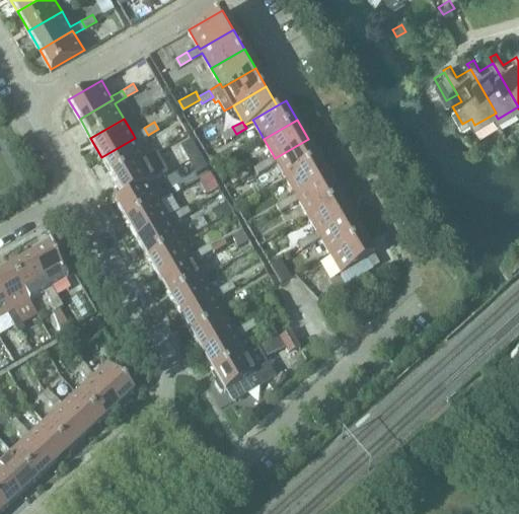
[(236,134),(232,127),(222,133),(226,140),(236,134)]
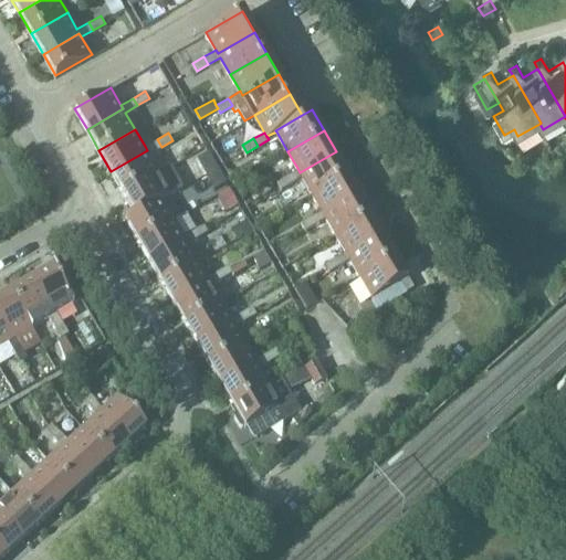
[(149,154),(161,147),(157,139),(145,146),(147,150),(111,171),(123,191),(159,170),(149,154)]
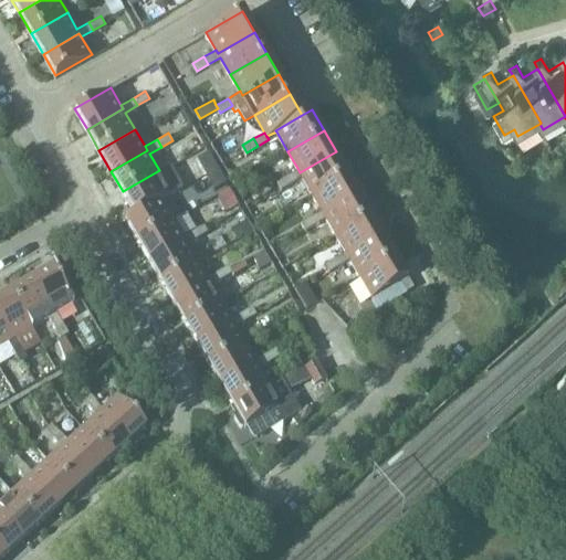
[(208,149),(196,156),(205,171),(217,165),(208,149)]
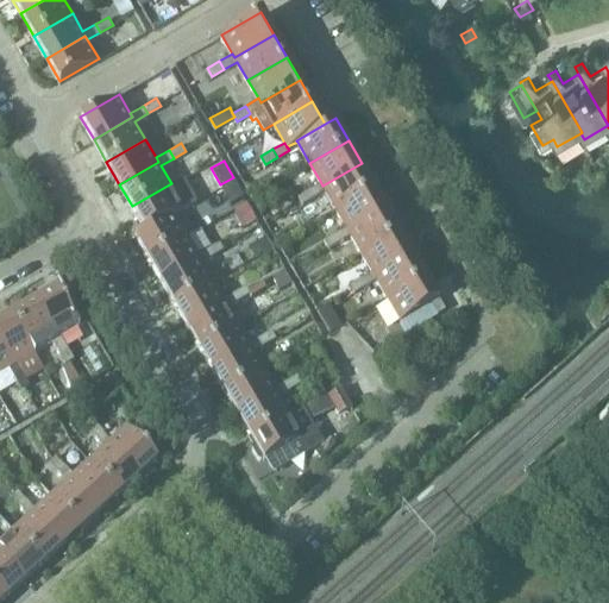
[(325,189),(336,207),(375,184),(362,163),(322,186),(320,181),(309,187),(314,195),(325,189)]
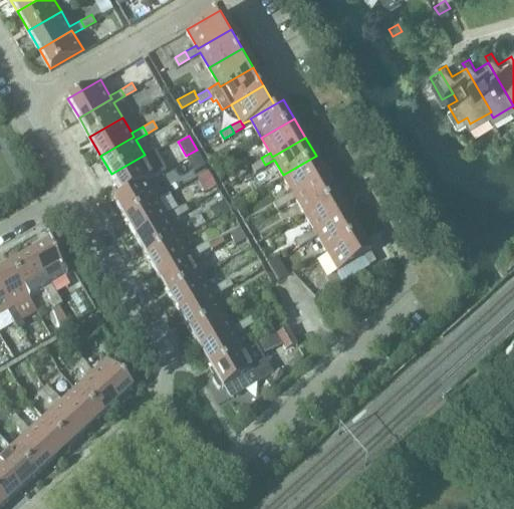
[(166,168),(155,149),(145,155),(111,174),(122,192),(122,193),(147,179),(166,168)]
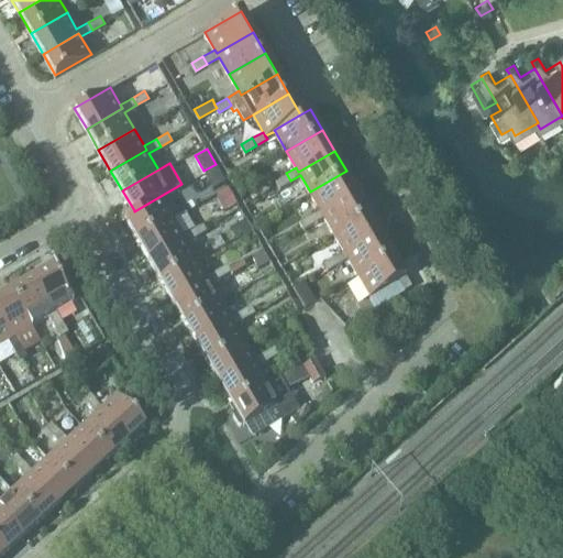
[(216,164),(203,171),(212,186),(224,179),(216,164)]
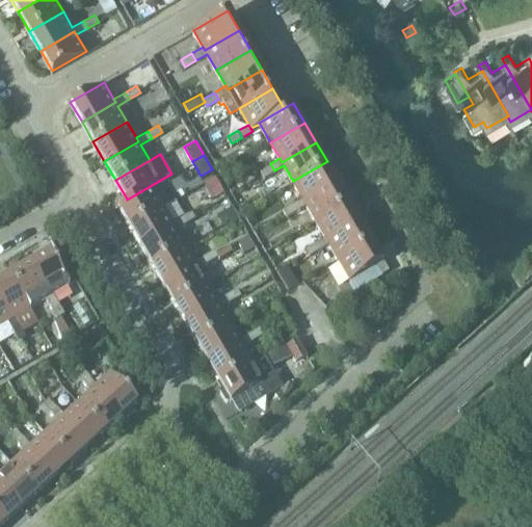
[(338,181),(327,161),(293,181),(302,196),(304,201),(338,181)]
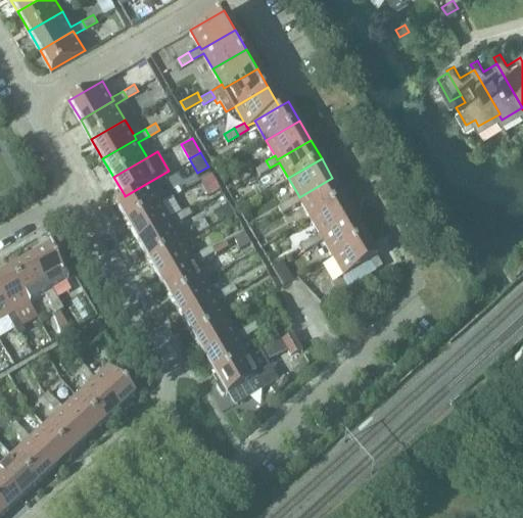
[(266,160),(255,167),(259,174),(270,168),(266,160)]
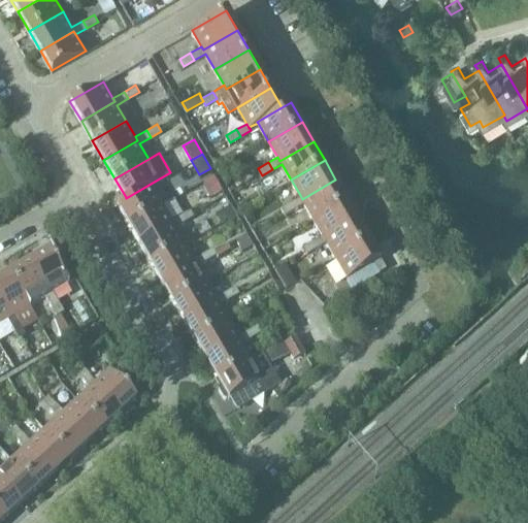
[(213,173),(202,180),(205,185),(210,194),(222,188),(213,173)]
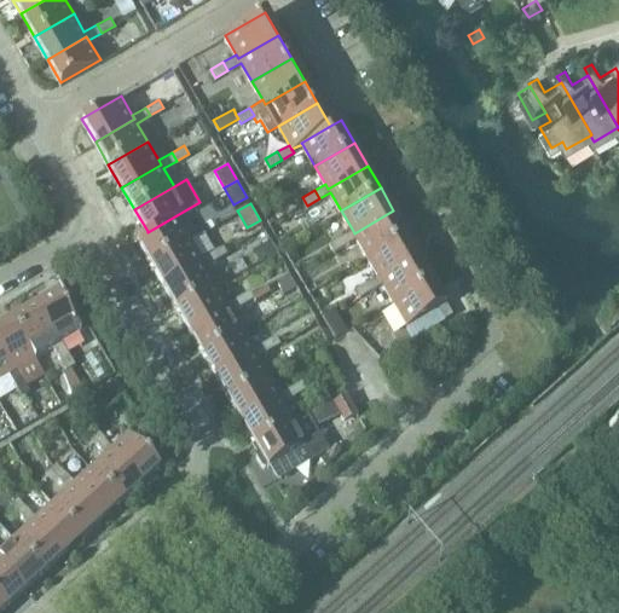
[(357,237),(368,256),(406,233),(393,210),(354,233),(352,229),(340,236),(345,244),(357,237)]
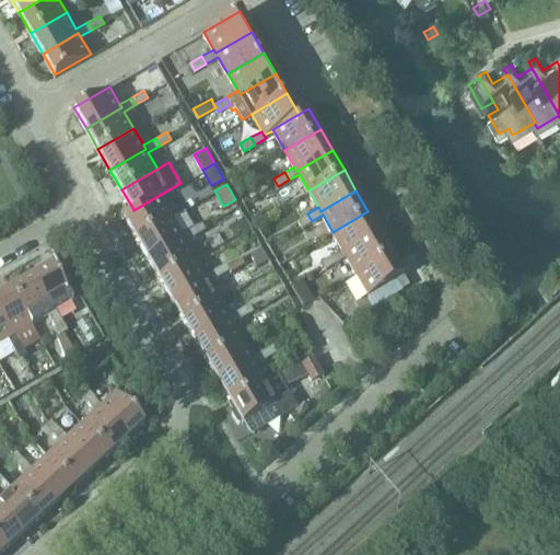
[(160,195),(133,210),(133,209),(124,215),(136,236),(172,216),(160,195)]
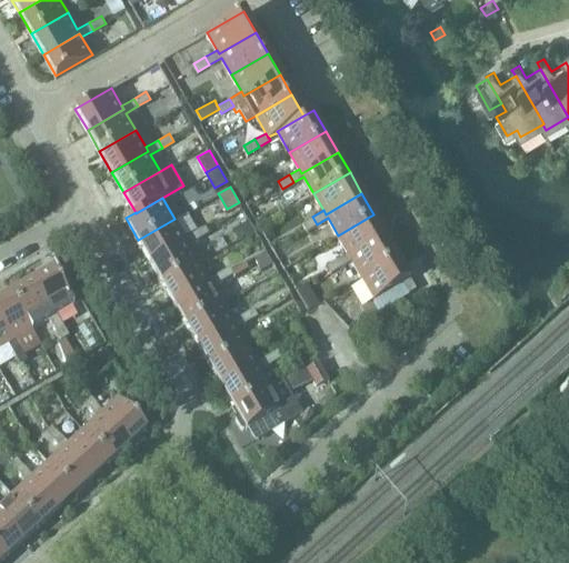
[(338,235),(347,252),(349,255),(386,234),(373,214),(338,235)]
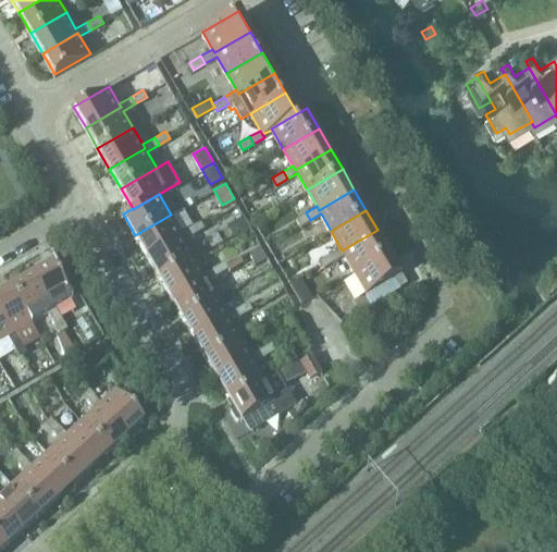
[(310,220),(306,212),(296,218),(300,225),(310,220)]
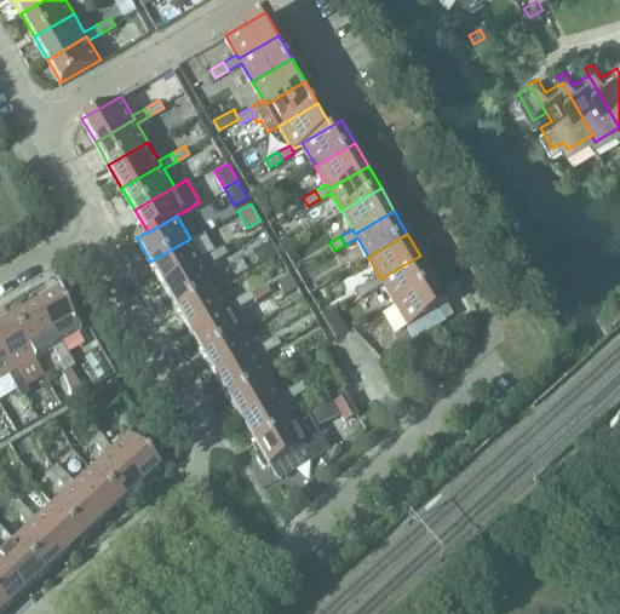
[(270,237),(259,244),(267,256),(276,250),(270,237)]
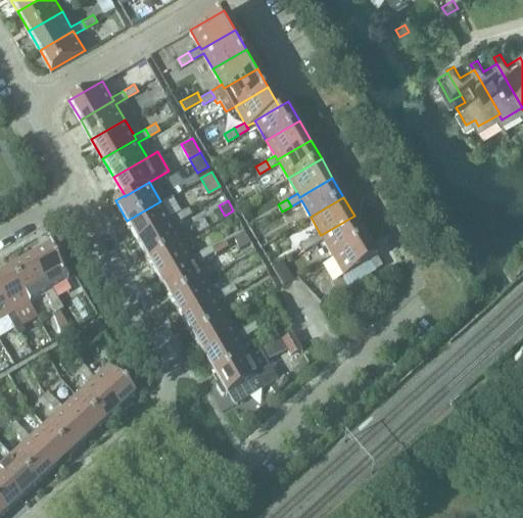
[(160,201),(127,221),(138,239),(172,220),(170,217),(160,201)]
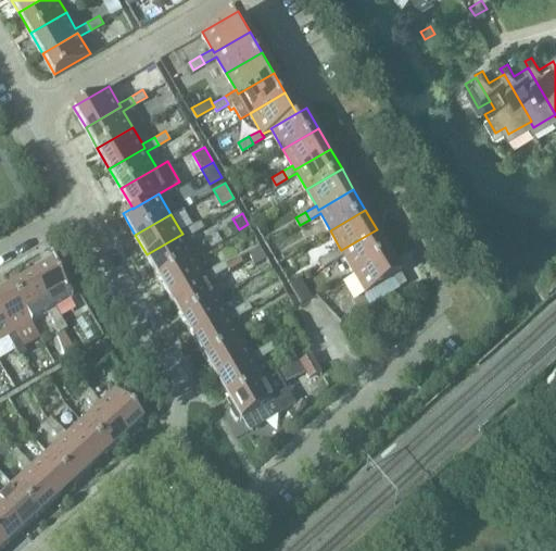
[(200,218),(190,224),(194,232),(204,226),(200,218)]
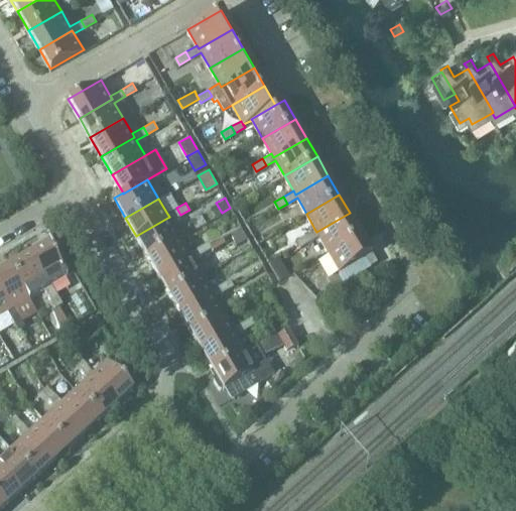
[(171,221),(180,215),(176,208),(167,214),(169,217),(136,236),(147,255),(179,236),(171,221)]
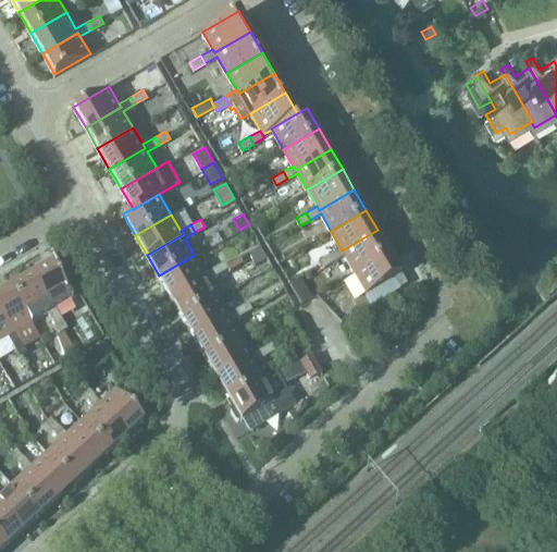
[(390,250),(378,230),(342,250),(339,247),(330,253),(334,260),(344,255),(354,271),(390,250)]
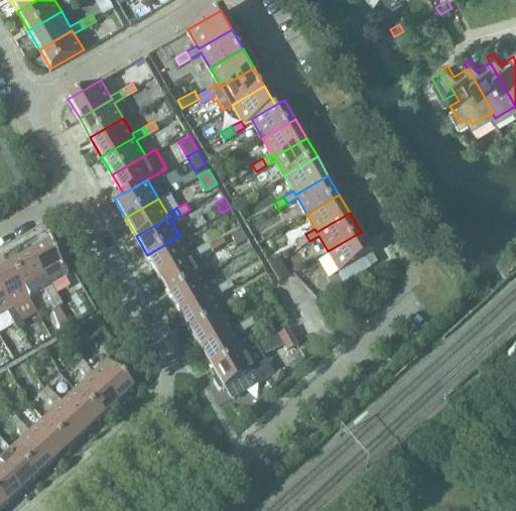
[(241,226),(230,233),(236,243),(247,237),(241,226)]
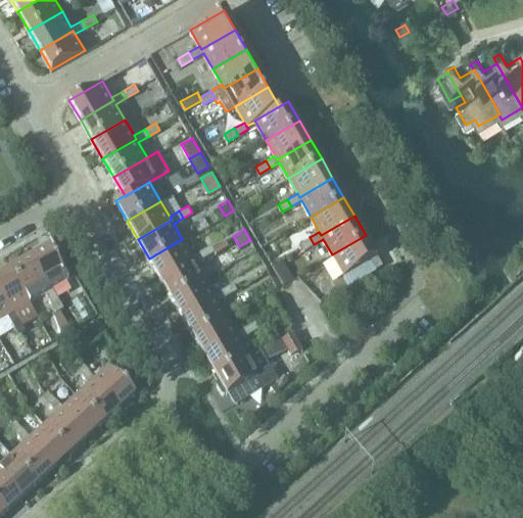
[(383,264),(366,235),(332,254),(343,274),(370,259),(376,269),(383,264)]
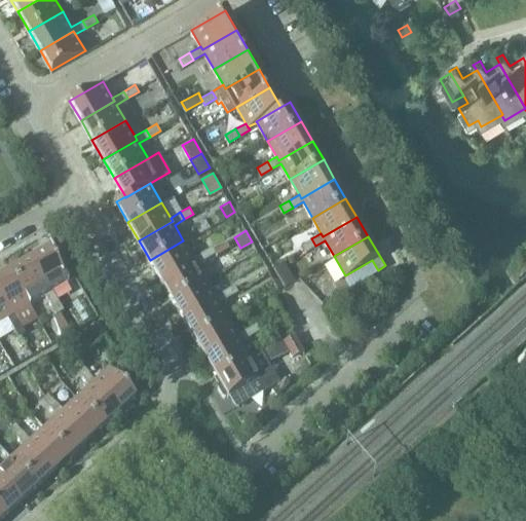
[(306,252),(315,246),(311,238),(302,245),(306,252)]
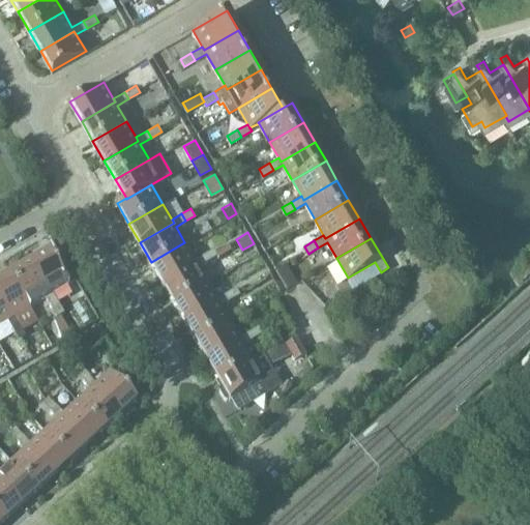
[(184,242),(151,262),(163,282),(196,262),(194,258),(184,242)]
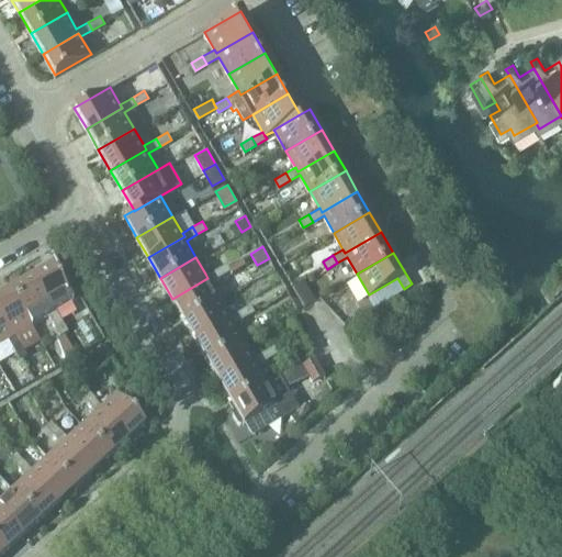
[(226,262),(216,268),(221,276),(231,269),(226,262)]
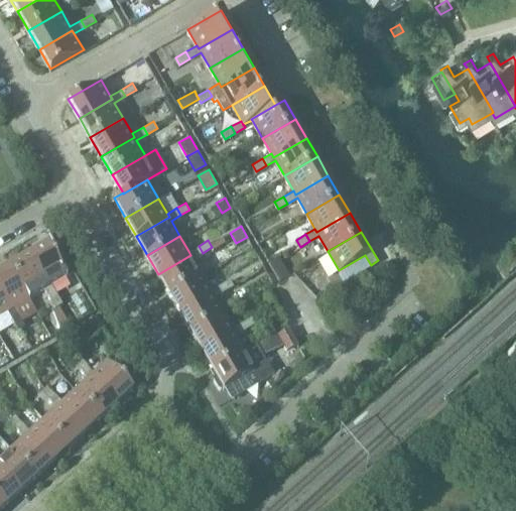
[(48,241),(29,253),(48,285),(51,283),(68,274),(48,241)]
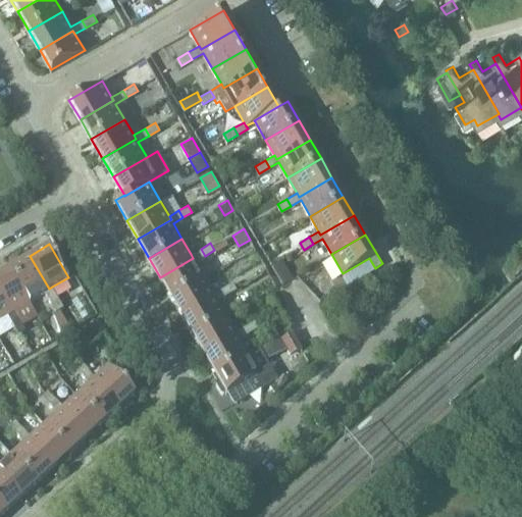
[(310,263),(328,255),(324,247),(307,255),(310,263)]
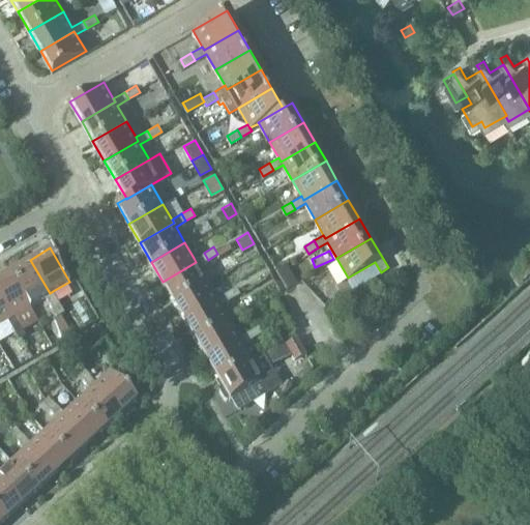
[(198,265),(208,260),(204,253),(194,258),(196,262),(163,282),(173,300),(207,281),(198,265)]
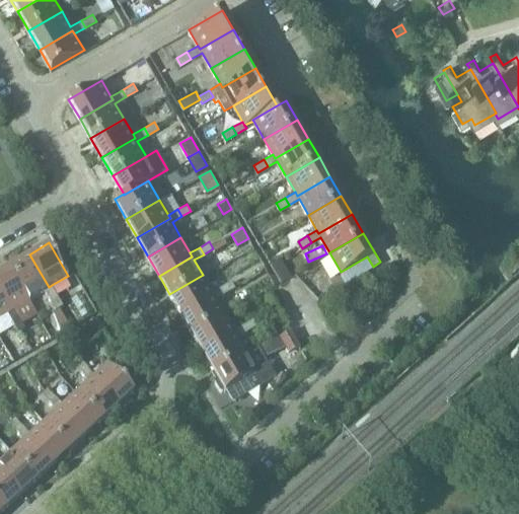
[(10,265),(29,298),(45,289),(51,299),(57,295),(52,285),(49,287),(29,254),(10,265)]
